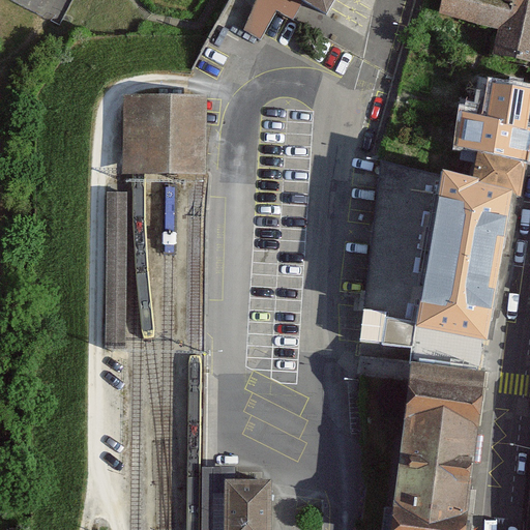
[(300,0),(257,0),(242,27),(259,36),(274,6),(292,16),(300,0)]
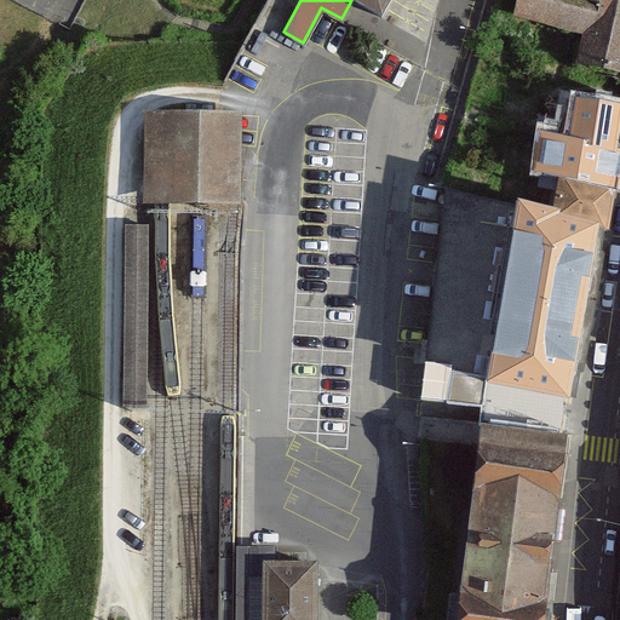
[(352,0),(383,16),(391,0),(352,0)]
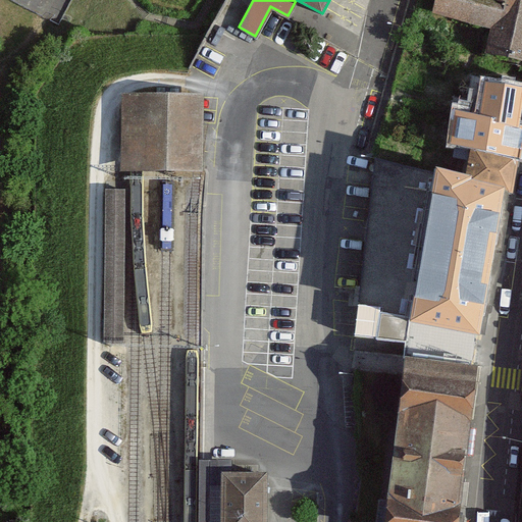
[(521,0),(437,0),(434,15),(492,28),(486,55),(521,62),(521,0)]
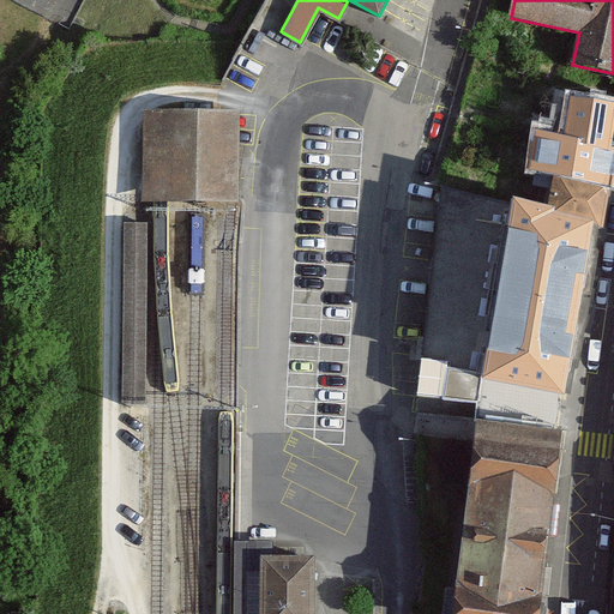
[(609,150),(613,119),(613,106),(571,98),(564,142),(609,150)]
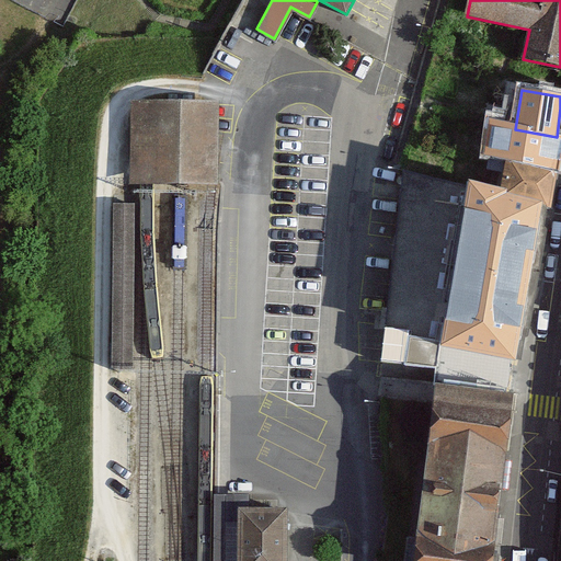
[(212,104),(130,104),(130,185),(147,185),(210,184),(212,104)]
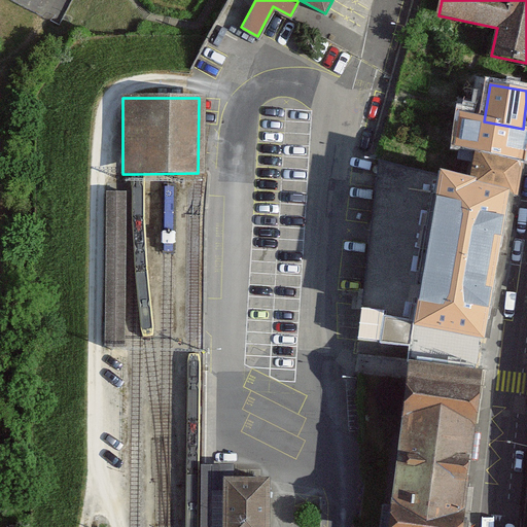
[(526,134),(526,129),(523,129),(484,121),(460,117),(455,148),(477,152),(523,160),(526,134)]
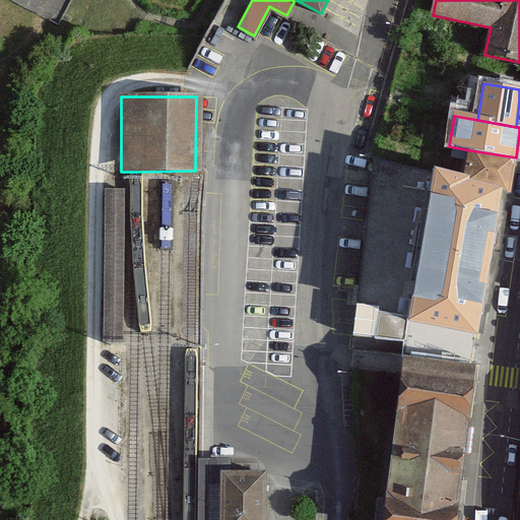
[(510,190),(516,157),(470,150),(465,182),(502,188),(510,190)]
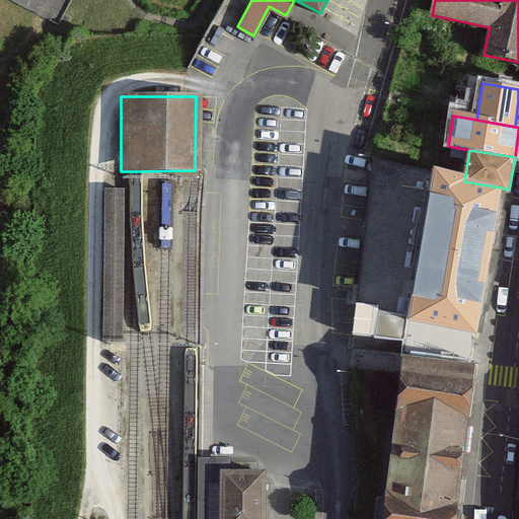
[(432,173),(375,161),(354,335),(406,341),(408,326),(432,173)]
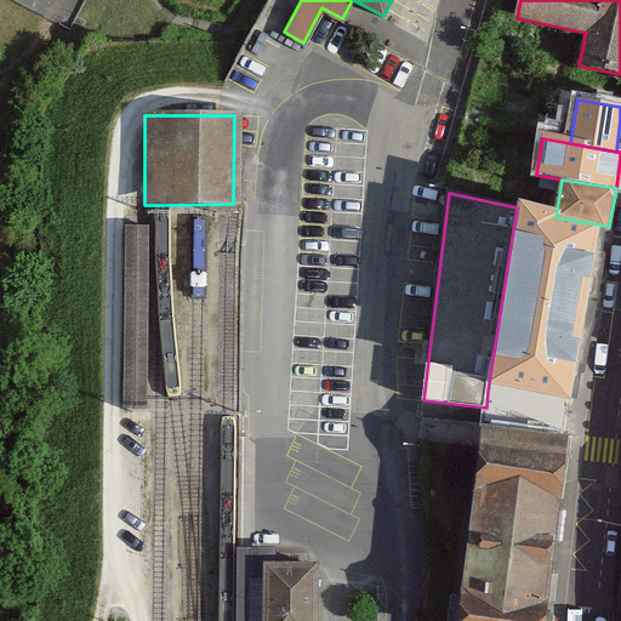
[(556,217),(517,208),(488,391),(567,400),(599,224),(556,217)]
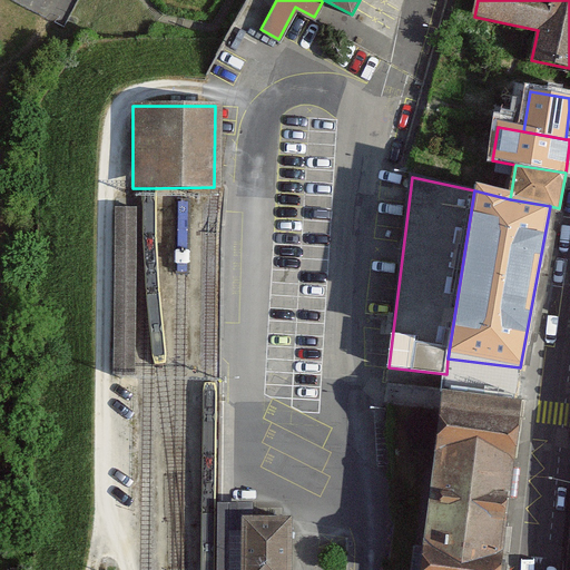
[(136,207),(115,207),(115,375),(136,375),(136,207)]
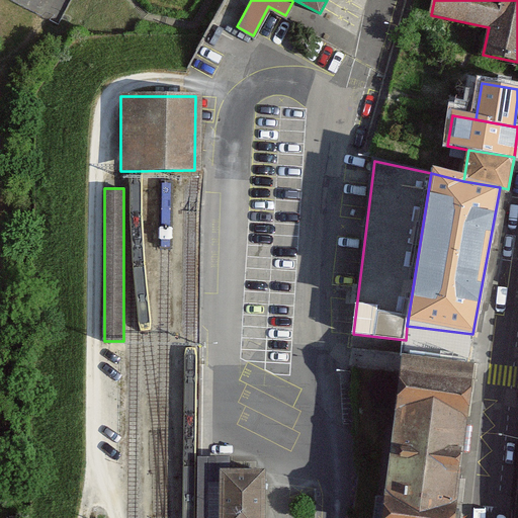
[(472,334),(407,326),(406,340),(403,364),(401,372),(469,381),(471,373),(478,335),(472,334)]
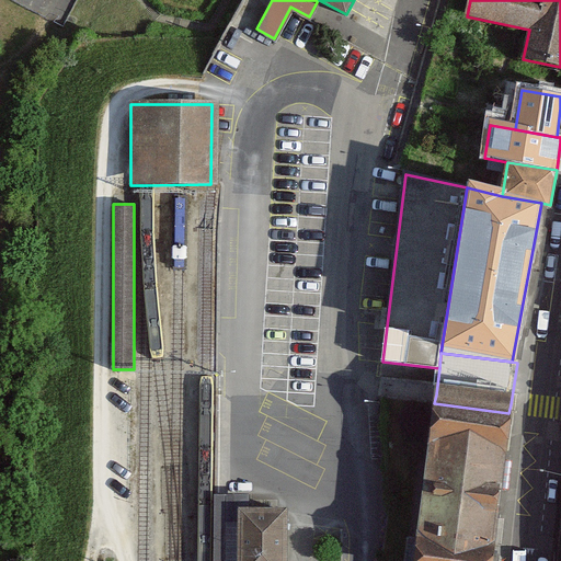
[(490,560),(508,413),(434,403),(414,560),(490,560)]
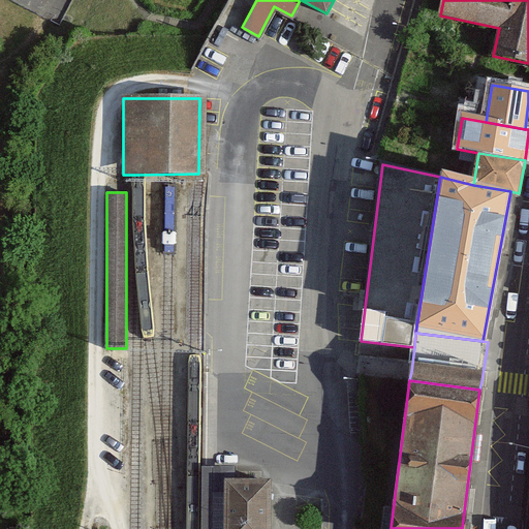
[(223,528),(224,478),(235,478),(235,467),(204,467),(203,528),(223,528)]
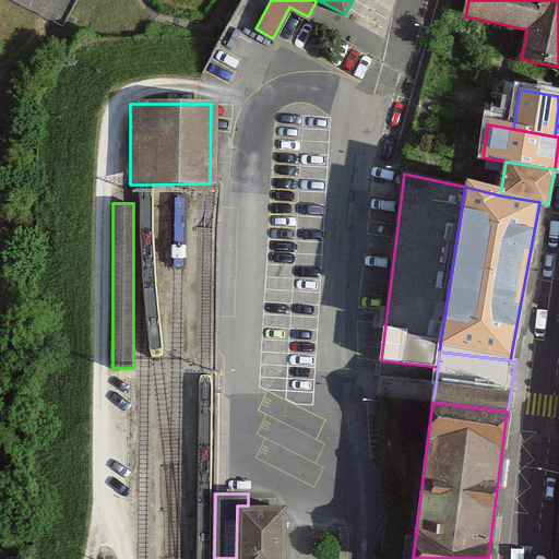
[(248,506),(237,506),(236,558),(285,558),(285,540),(285,506),(248,506)]
